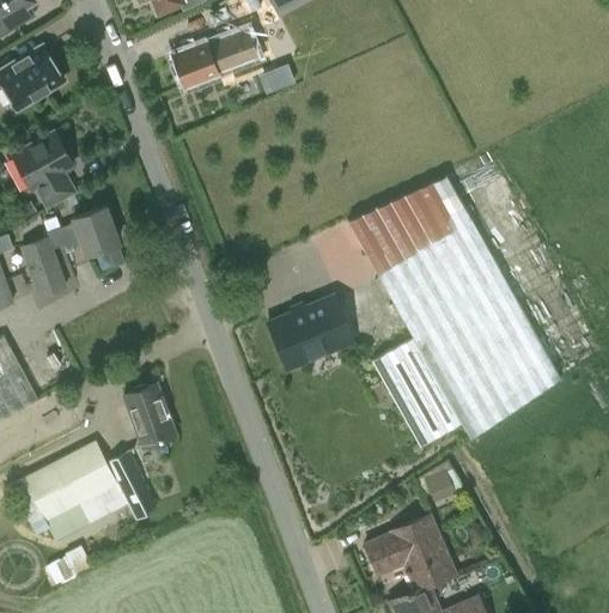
[(35,0),(0,0),(0,38),(19,28),(40,14),(32,2),(35,0)]
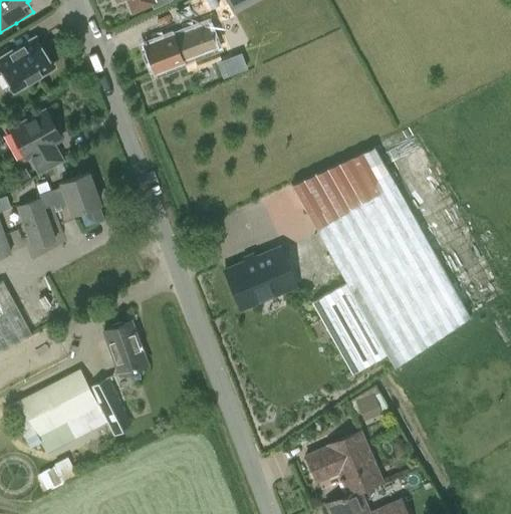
[(176,35),(146,46),(156,72),(185,61),(185,59),(221,45),(213,23),(176,36),(176,35)]
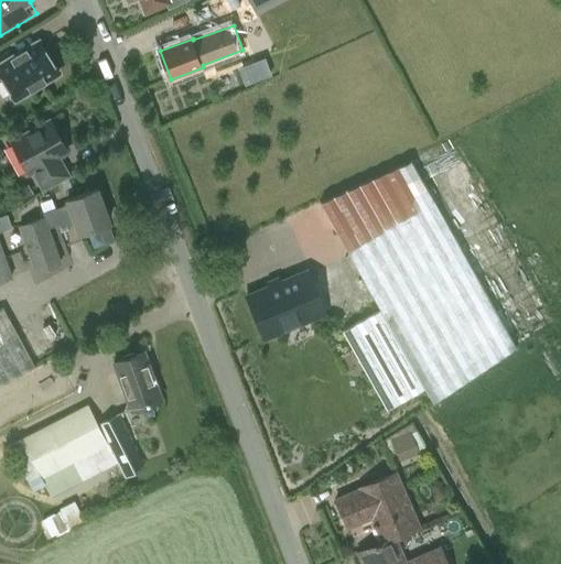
[(0,69),(18,100),(61,74),(41,42),(0,66),(0,69)]
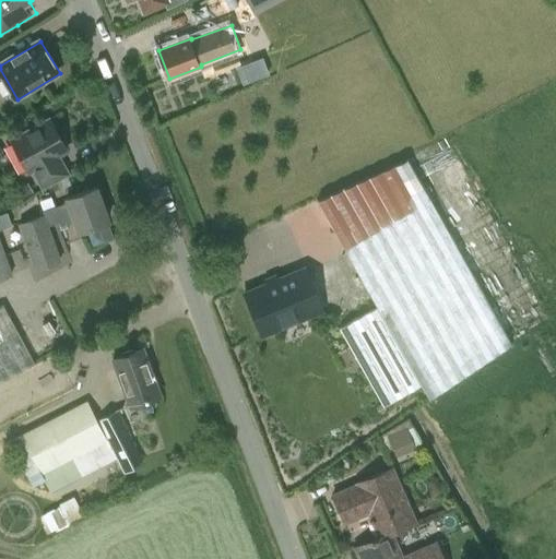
[(46,188),(70,174),(62,161),(58,163),(56,157),(69,150),(64,142),(68,140),(60,126),(56,128),(51,119),(13,141),(31,171),(35,169),(46,188)]
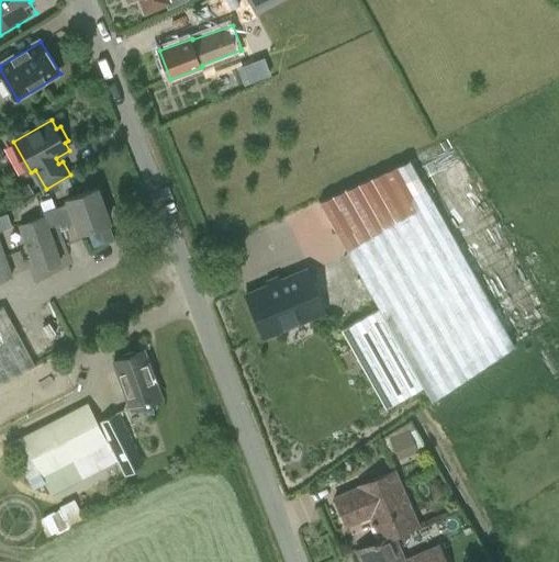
[(343,329),(387,407),(423,388),(431,401),(513,346),(410,161),(320,202),(379,308),(343,329)]
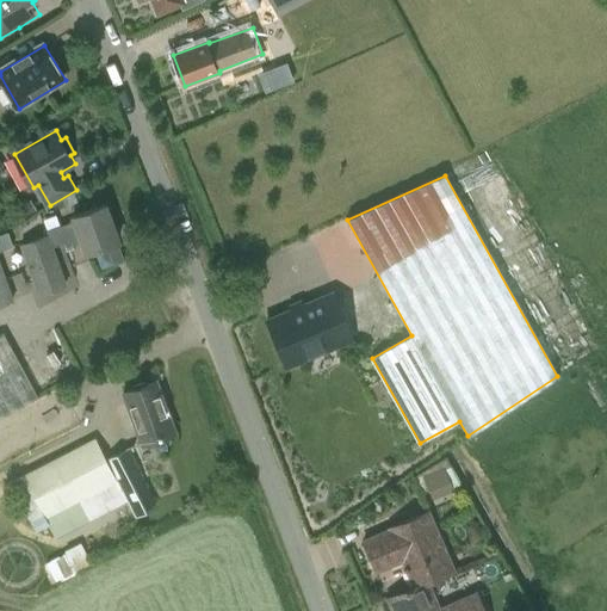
[(48,232),(49,235),(24,245),(41,295),(69,285),(56,247),(82,238),(88,254),(121,242),(107,205),(74,217),(75,222),(48,232)]
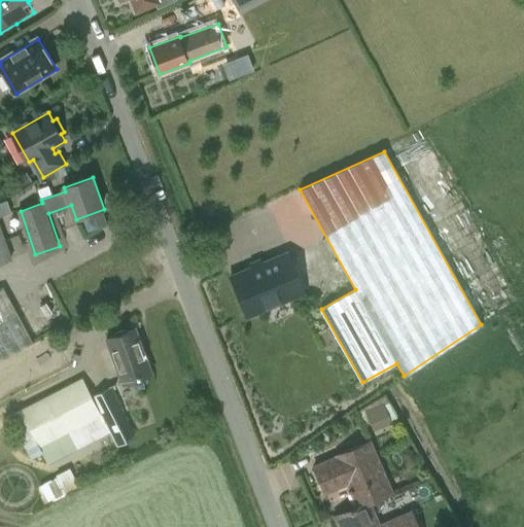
[(14,212),(9,200),(0,203),(0,209),(2,216),(14,212)]
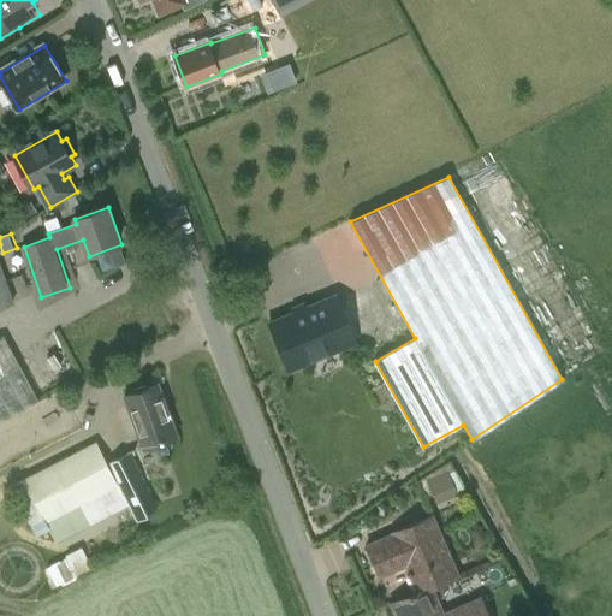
[(0,308),(16,303),(0,260),(0,308)]
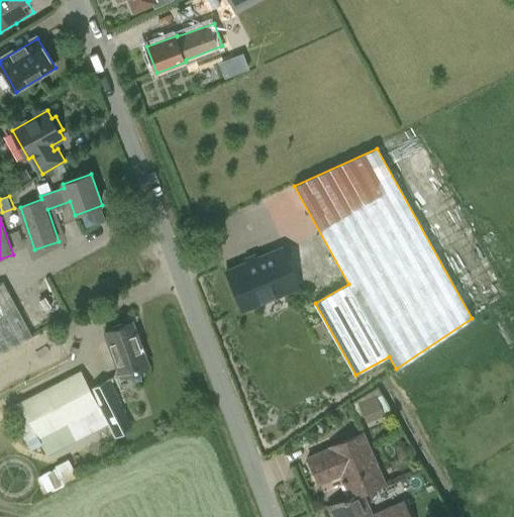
[(284,248),(227,272),(243,309),(299,286),(284,248)]
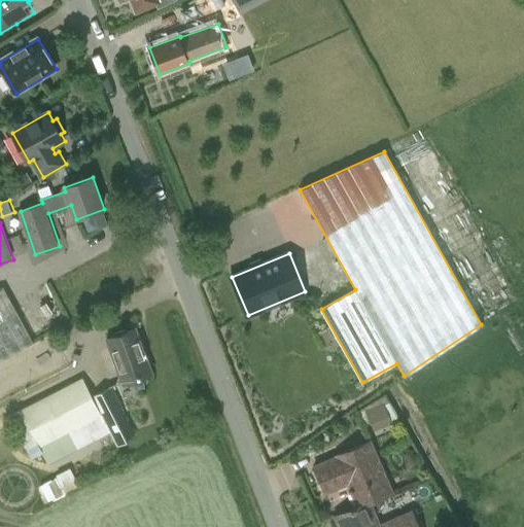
[(0,361),(34,344),(5,289),(0,291),(0,361)]
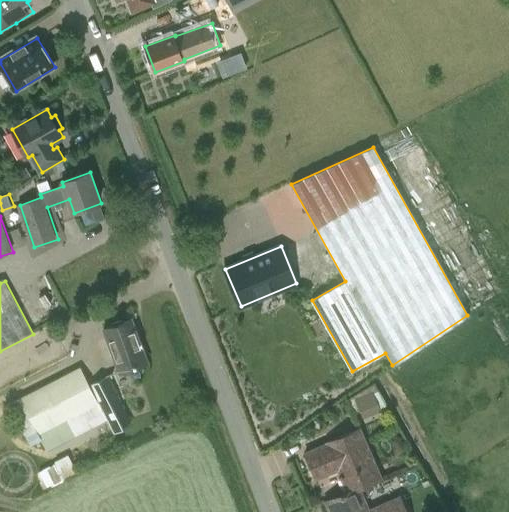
[(132,320),(105,330),(121,372),(148,362),(132,320)]
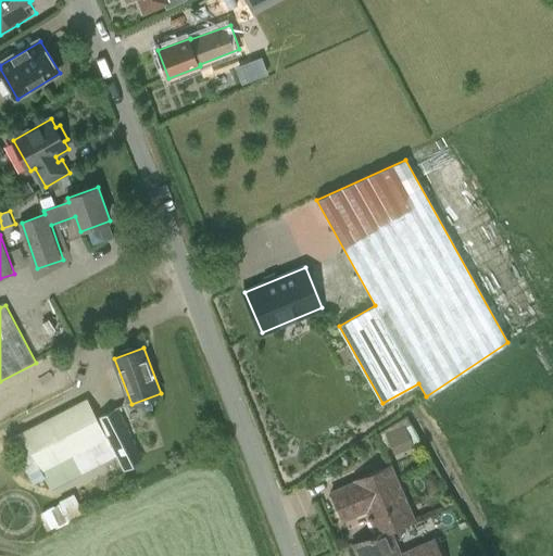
[(117,456),(117,455),(127,474),(147,464),(137,445),(118,407),(99,418),(88,399),(23,432),(47,479),(53,490),(117,456)]
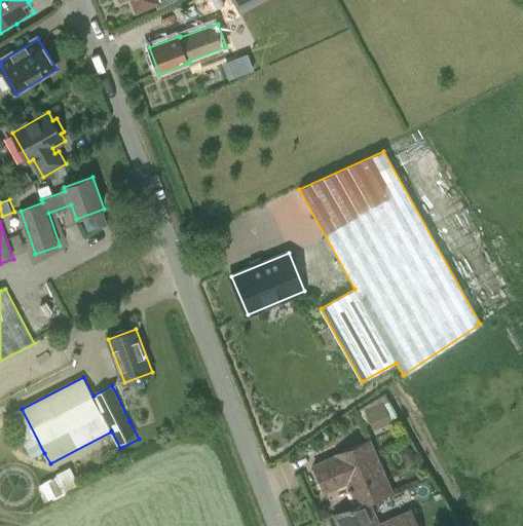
[(349,483),(359,505),(371,500),(393,491),(371,440),(338,454),(338,455),(315,465),(327,492),(349,483)]
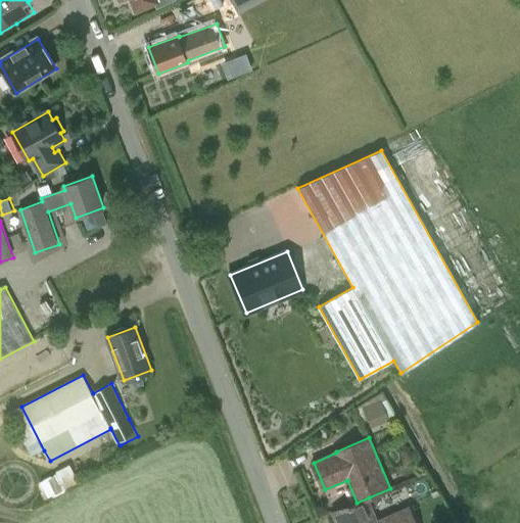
[(379,521),(369,497),(357,503),(335,512),(339,522),(416,522),(411,508),(379,521)]
